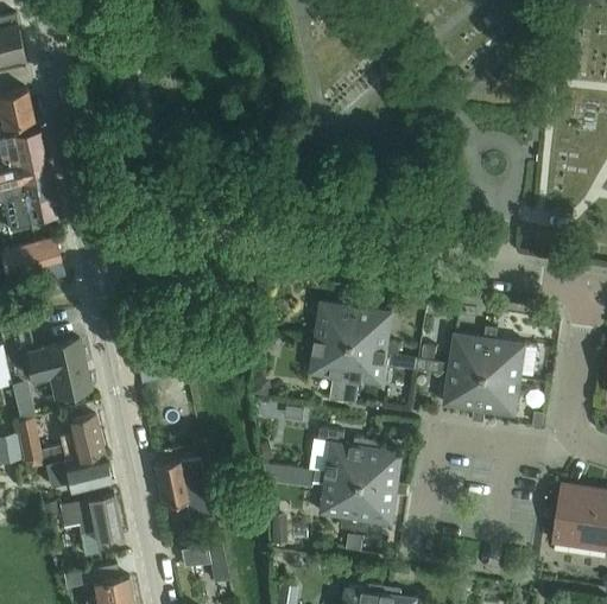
[(0,65),(25,62),(17,18),(0,20),(0,65)]
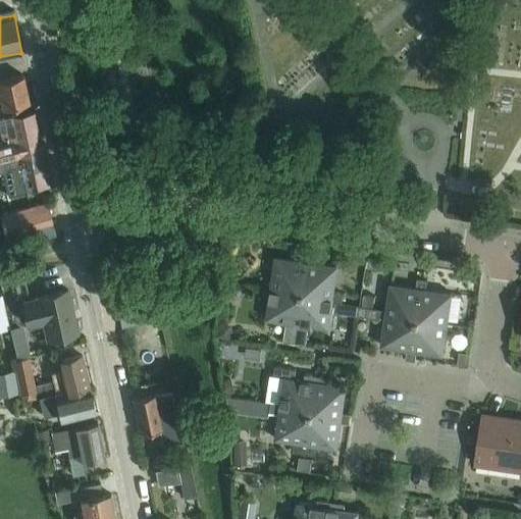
[(29,104),(22,78),(0,83),(0,103),(2,111),(29,104)]
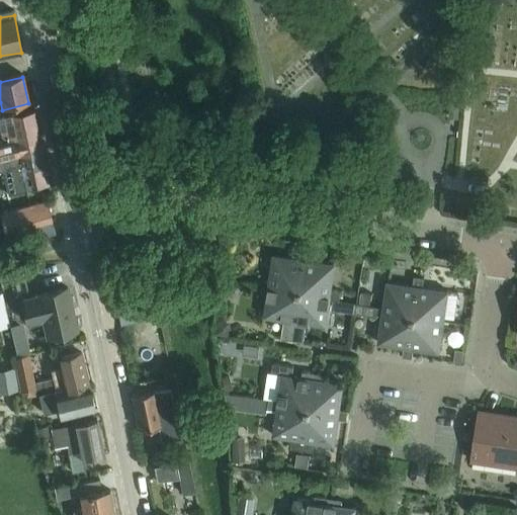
[(450,105),(448,121),(449,121),(457,122),(458,122),(458,121),(460,106),(459,106),(450,105)]
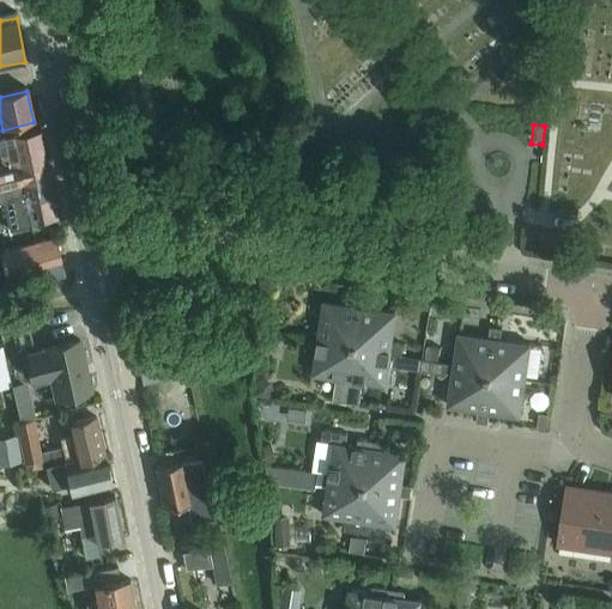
[(0,162),(2,172),(0,172),(0,193),(18,189),(23,188),(20,181),(19,177),(47,171),(38,134),(12,140),(0,141),(0,162)]
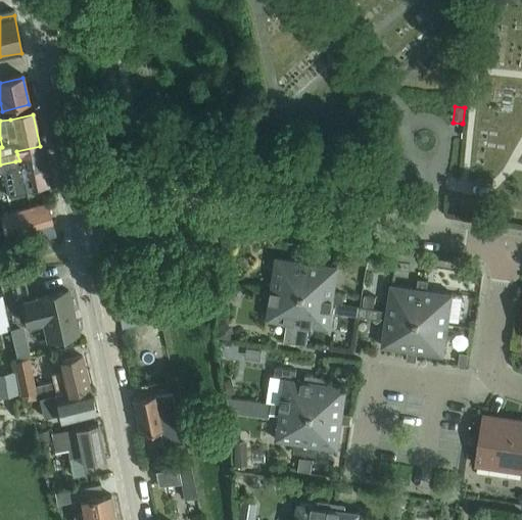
[(0,164),(0,175),(2,175),(7,200),(28,195),(27,193),(49,188),(41,149),(40,146),(16,151),(17,154),(19,160),(15,161),(0,164)]
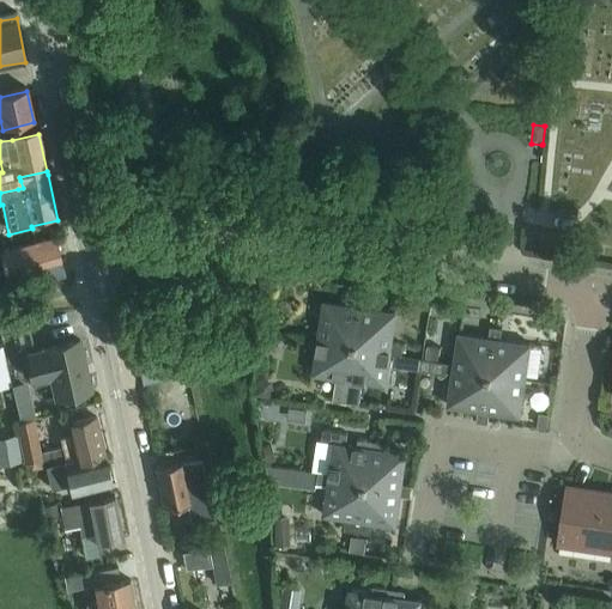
[(6,279),(42,269),(36,248),(0,256),(5,274),(6,279)]
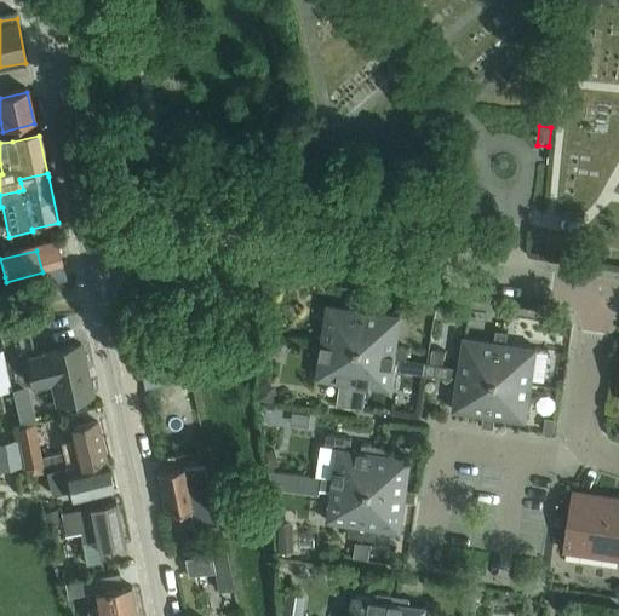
[(68,285),(67,283),(63,269),(62,269),(5,283),(9,299),(66,285),(68,285)]
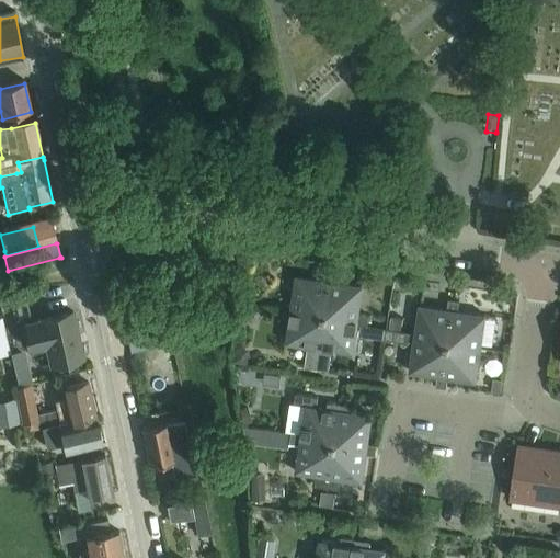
[(334,286),(336,275),(319,273),(317,283),(297,280),(292,312),(326,317),(330,285),(334,286)]
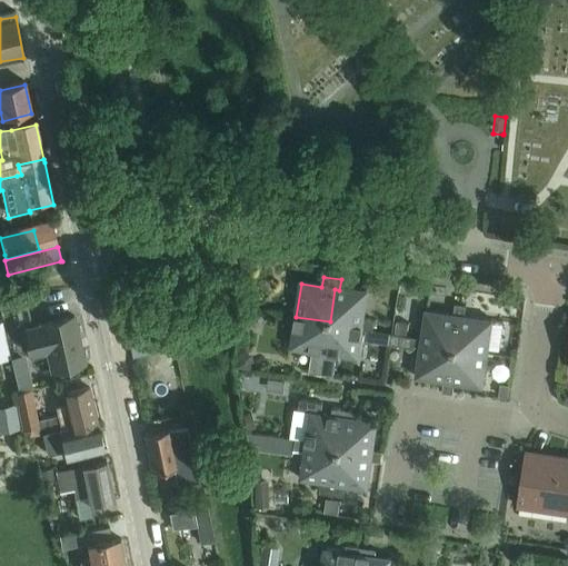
[(365,327),(362,333),(374,335),(375,324),(364,323),(368,294),(347,291),(348,280),(341,279),(339,290),(335,289),(330,321),(365,327)]
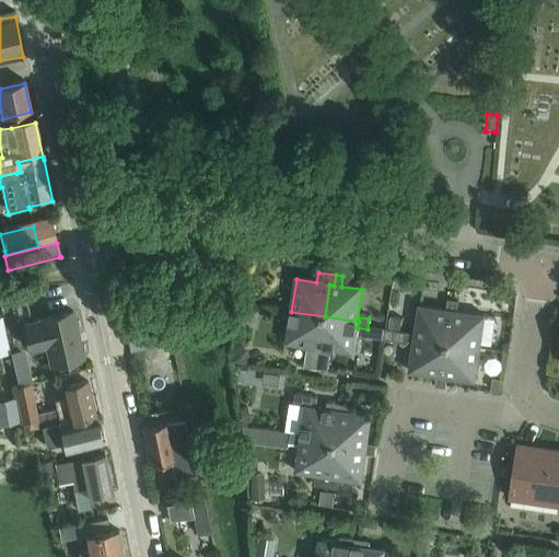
[(246,299),(237,303),(237,308),(240,309),(245,310),(249,306),(249,302),(246,299)]
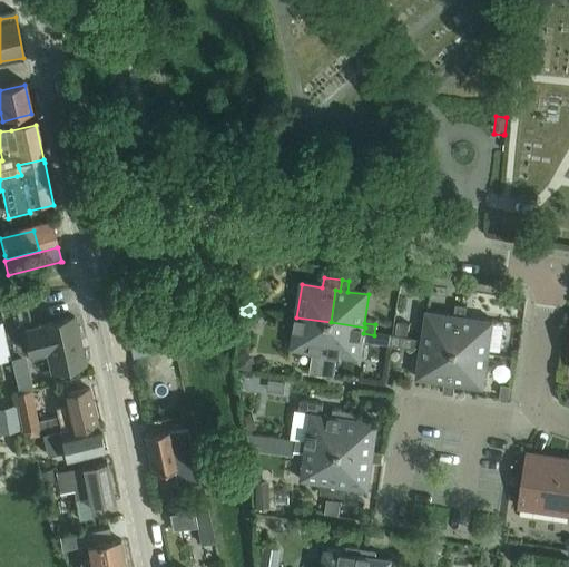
[(411,341),(410,352),(421,353),(417,382),(425,383),(444,385),(443,396),(454,398),(455,388),(483,391),(489,358),(489,353),(492,328),(493,324),(466,320),(468,310),(455,308),(454,319),(425,314),(422,342),(411,341)]
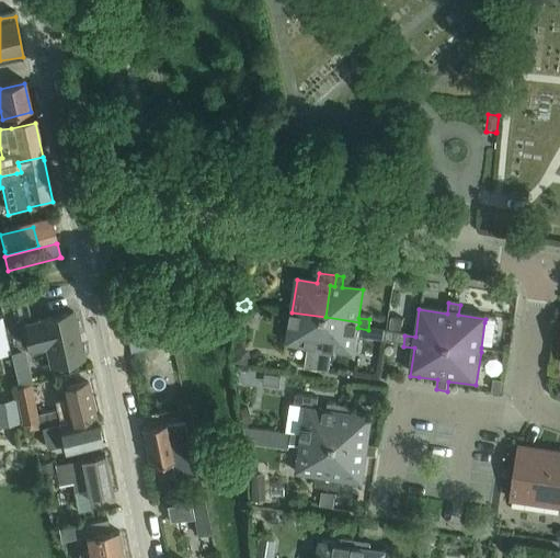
[(320,351),(326,317),(292,312),(287,345),(308,349),(305,371),(322,373),(323,361),(313,360),(315,350),(320,351)]
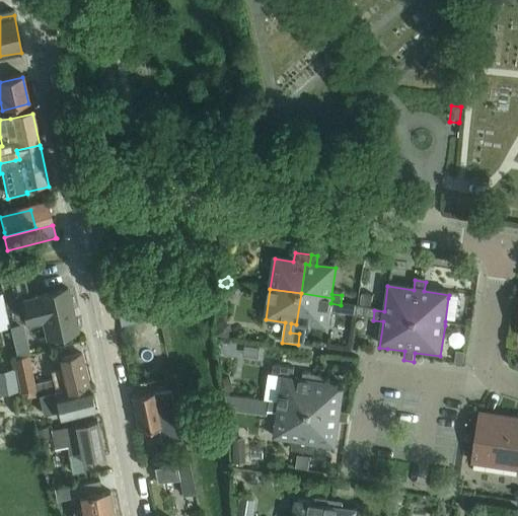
[(67,292),(23,302),(28,326),(43,323),(47,339),(47,340),(77,333),(76,332),(67,292)]
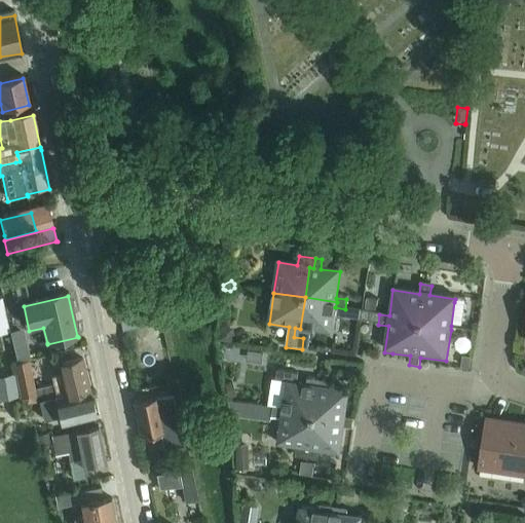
[(335,307),(337,302),(305,297),(300,329),(295,328),(294,337),(303,338),(302,349),(308,350),(311,330),(331,333),(335,307)]
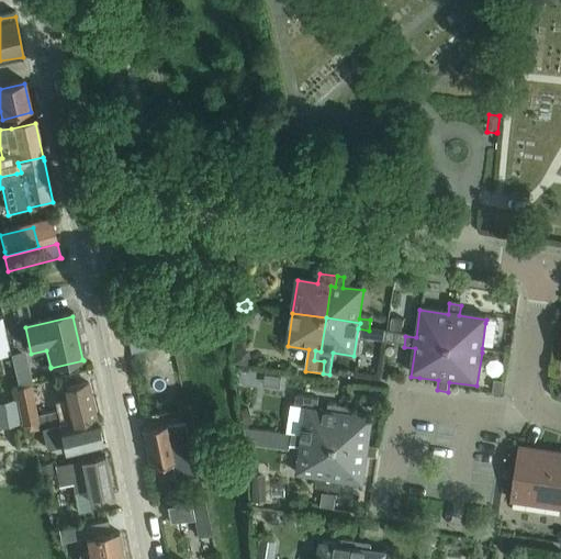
[(1,320),(0,320),(0,359),(10,357),(1,320)]
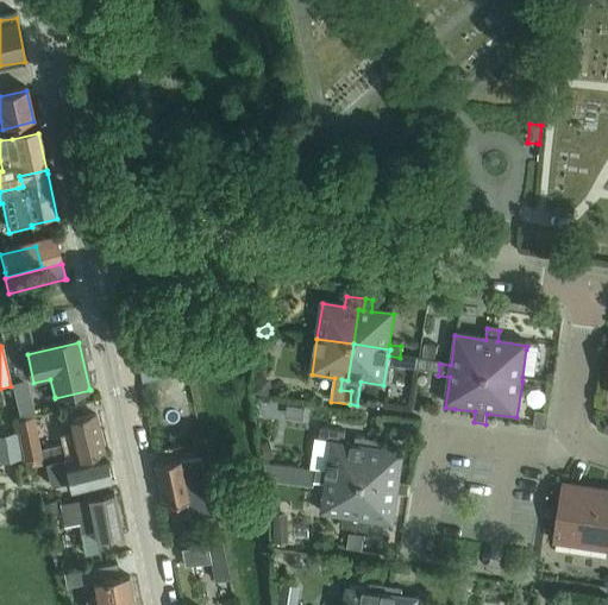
[(425,350),(422,360),(425,361),(436,363),(438,350),(437,350),(425,347),(425,350)]
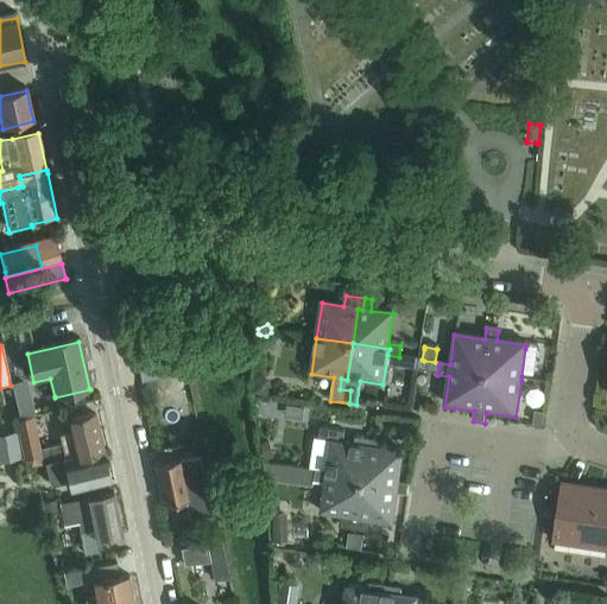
[(160,358),(136,363),(140,385),(164,379),(160,358)]
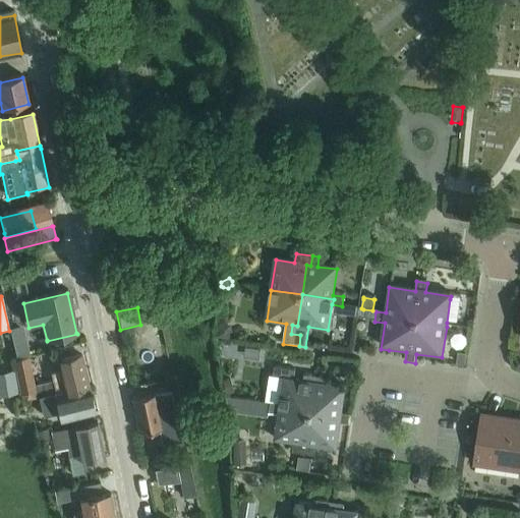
[(351,307),(349,318),(357,319),(358,308),(351,307)]
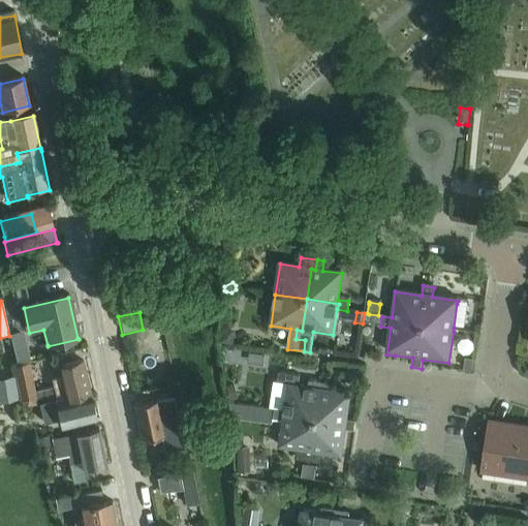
[(369,314),(365,313),(364,313),(363,323),(364,323),(380,327),(381,316),(378,315),(369,314)]
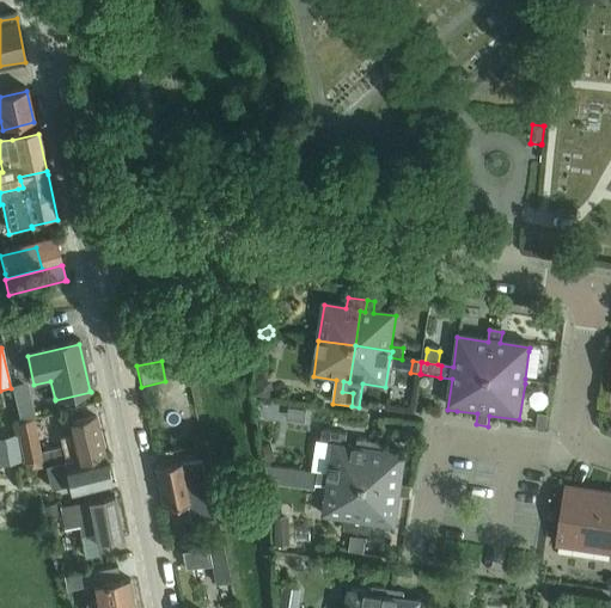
[(26,382),(12,386),(19,419),(34,416),(26,382)]
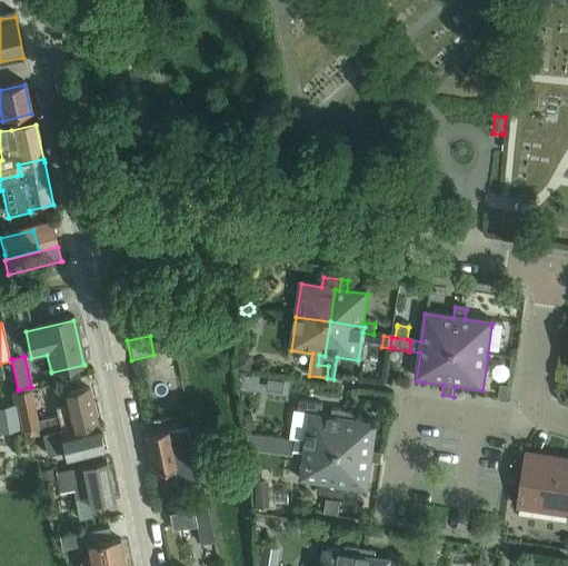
[(237,356),(236,371),(251,374),(253,358),(237,356)]
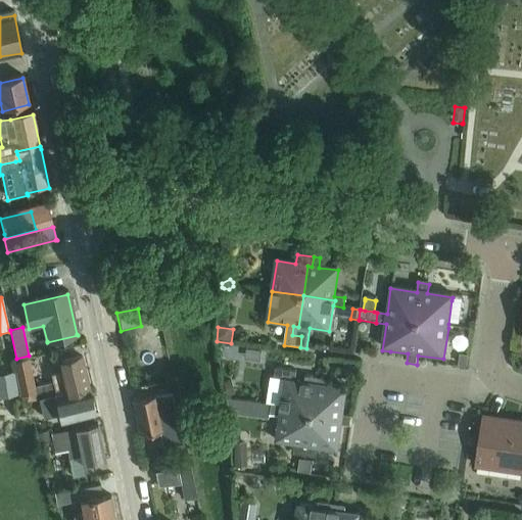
[(61,374),(52,376),(54,385),(55,393),(65,390),(66,394),(67,397),(69,397),(90,393),(81,352),(58,358),(61,374)]
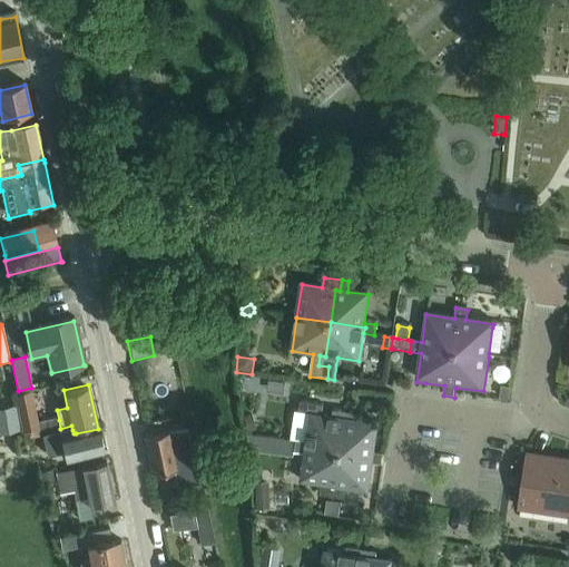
[(500,393),(499,401),(509,402),(510,390),(506,389),(500,393)]
